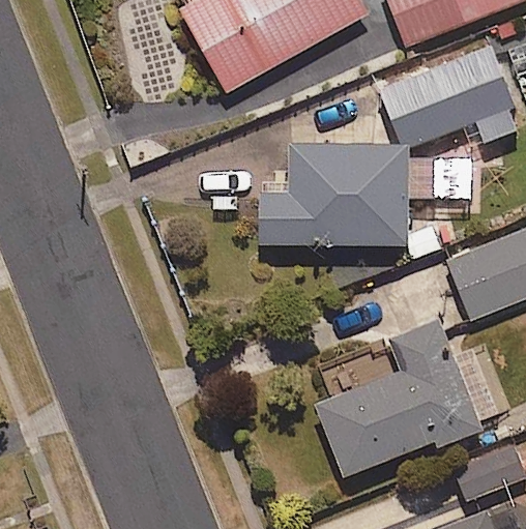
[(368,15),(359,0),(180,0),(177,2),(226,92),(368,15)]
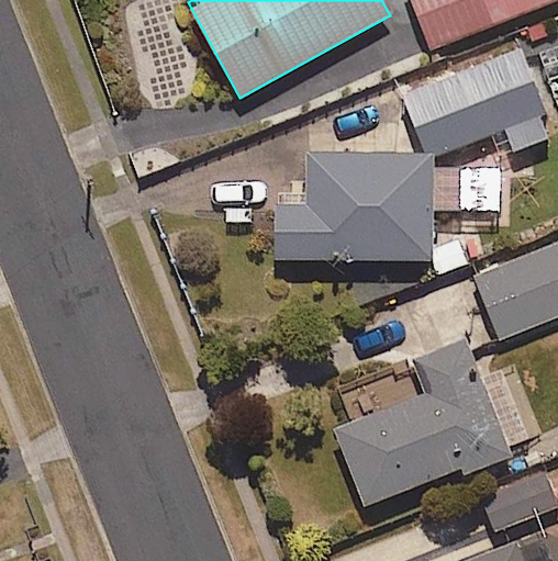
[(557,0),(406,0),(426,49),(557,0)]
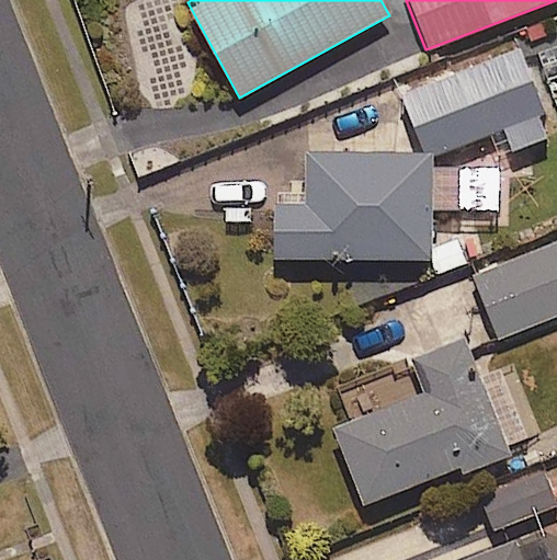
[(402,99),(418,150),(419,156),(434,155),(502,129),(511,151),(552,136),(521,55),(402,99)]
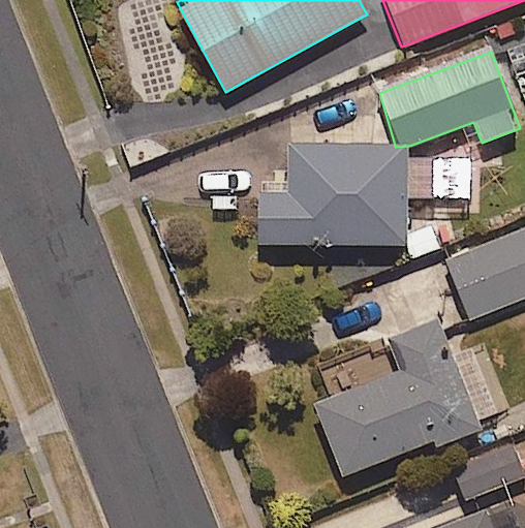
[(395,147),(394,142),(334,143),(288,143),(289,191),(258,192),(259,245),(407,244),(407,197),(453,196),(453,158),(410,158),(409,146),(395,147)]
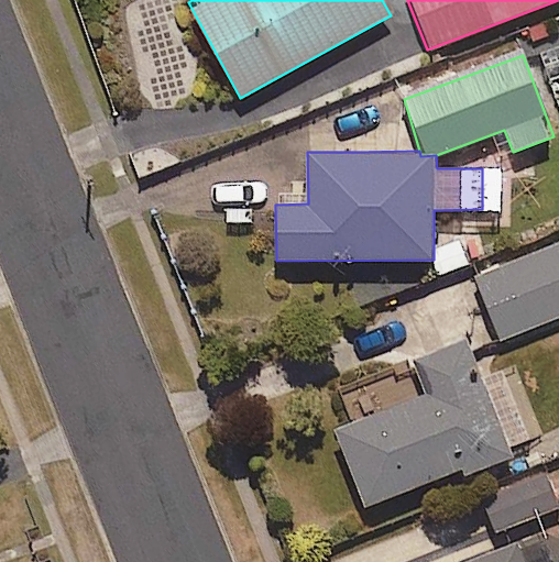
[(558,319),(558,240),(473,275),(501,343),(558,319)]
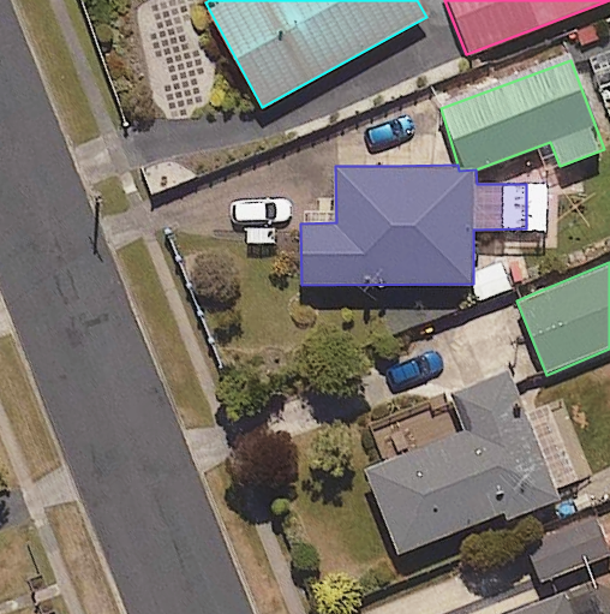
[(503,522),(561,499),(512,375),(455,398),(468,431),(369,471),(401,553),(500,514),(503,522)]
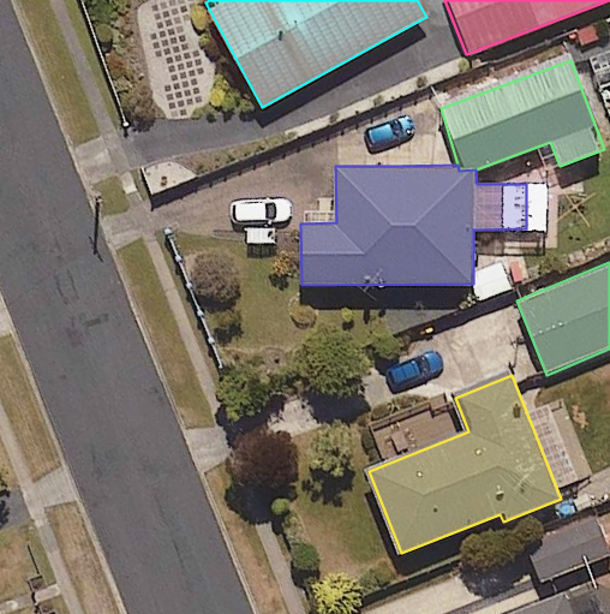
[(606,558),(592,517),(524,540),(537,580),(606,558)]
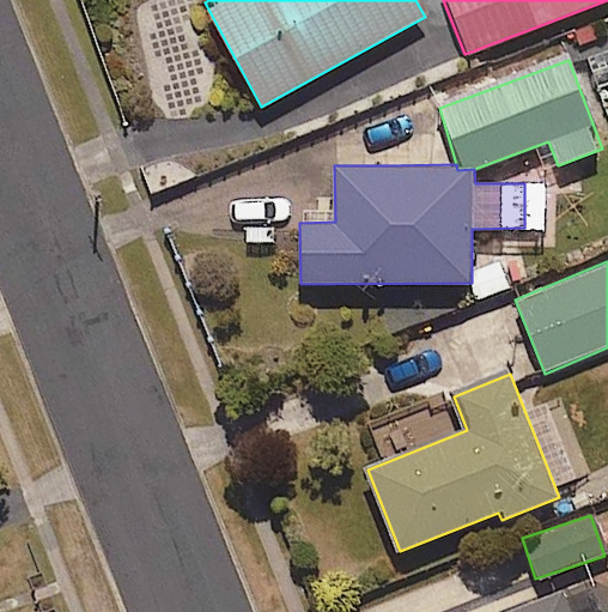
[(607,611),(607,606),(597,580),(514,611),(607,611)]
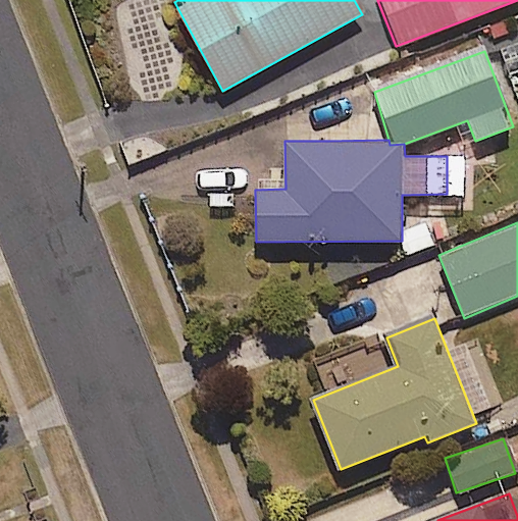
All buildings are outlined.
